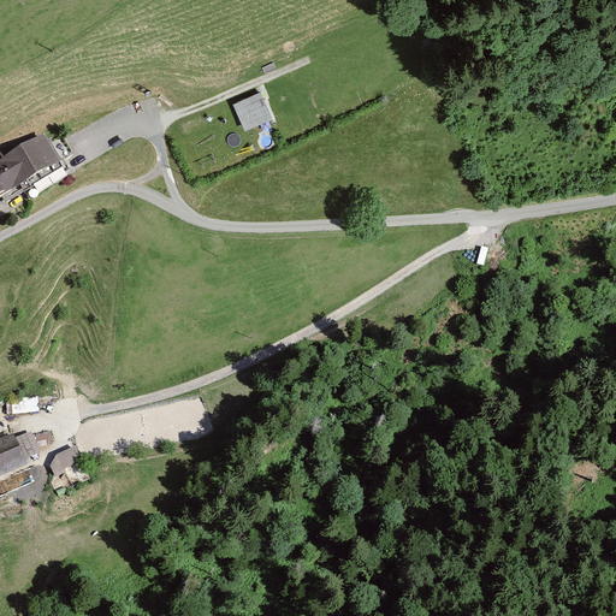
[(261,92),(234,104),(246,129),(273,117),(261,92)]
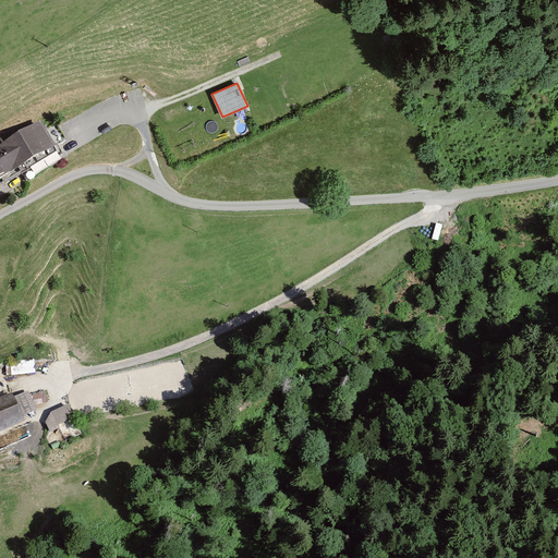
[(41,123),(0,146),(0,185),(58,153),(41,123)]
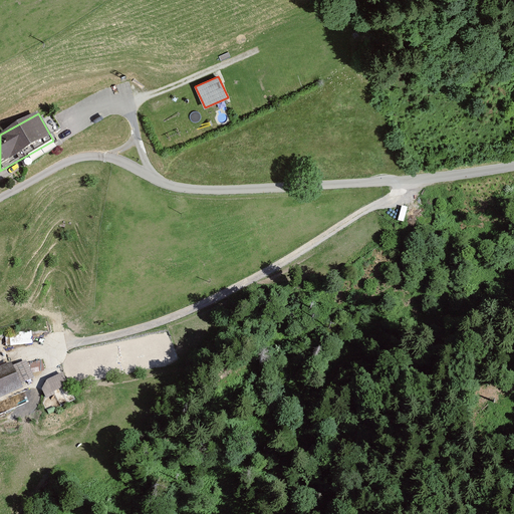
[(11,361),(0,365),(0,401),(24,390),(21,382),(35,375),(32,370),(44,368),(42,358),(27,361),(26,358),(13,365),(11,361)]
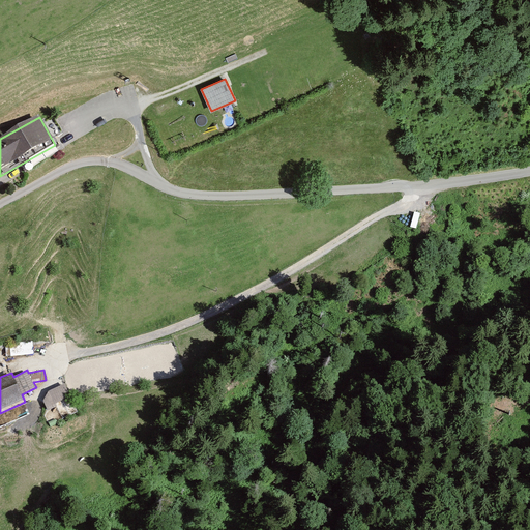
[(69,398),(65,385),(49,392),(43,402),(47,409),(69,398)]
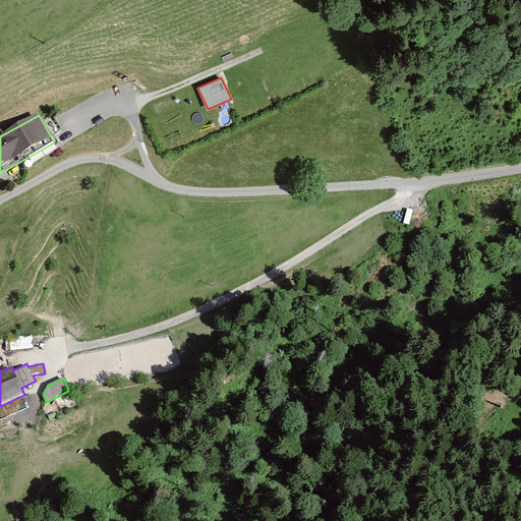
[(52,405),(43,409),(49,422),(58,418),(52,405)]
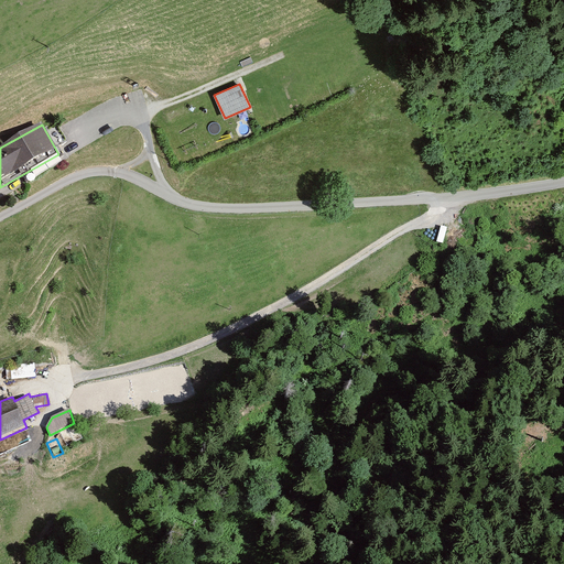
All buildings are outlined.
